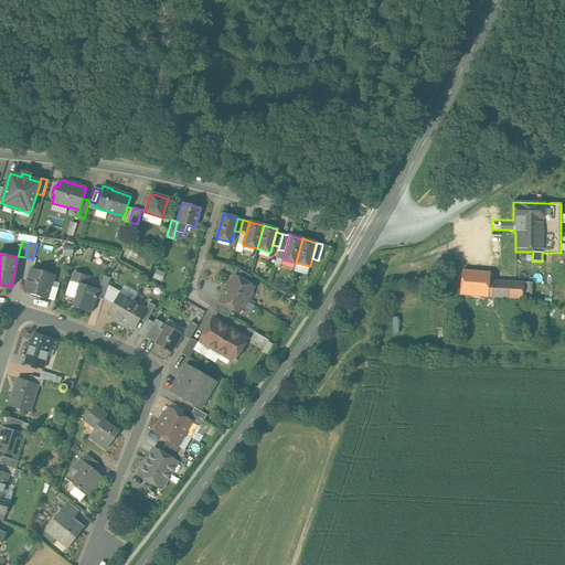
[(46,299),(48,299),(54,275),(31,268),(24,292),(46,299)]
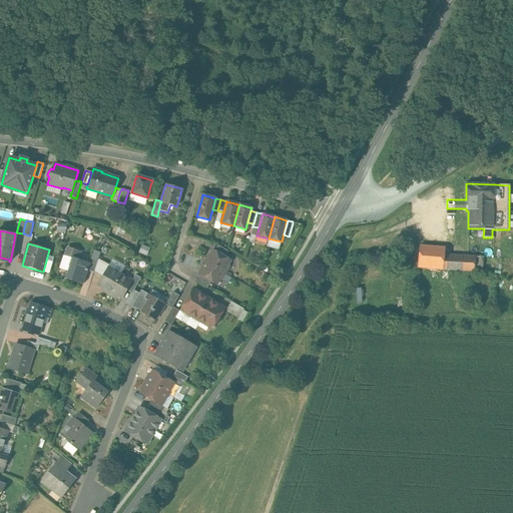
[(228,251),(217,244),(214,250),(225,257),(228,251)]
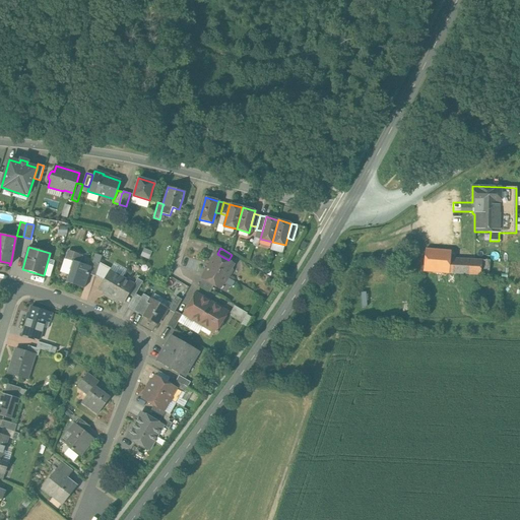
[(68,250),(67,254),(66,258),(73,261),(75,262),(73,269),(71,269),(66,281),(84,287),(91,266),(79,262),(81,255),(68,250)]
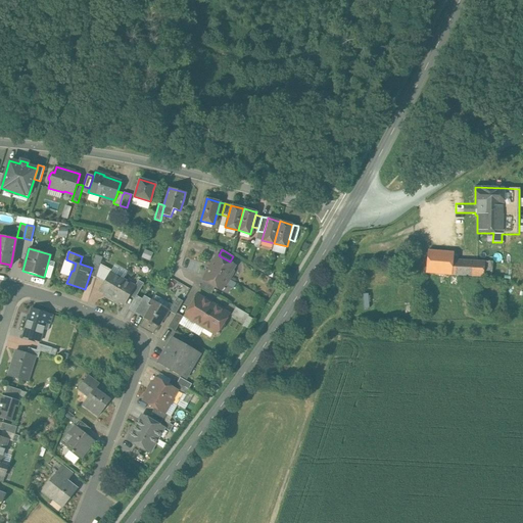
[(453,258),(453,253),(428,251),(426,273),(450,274),(452,274),(453,258)]
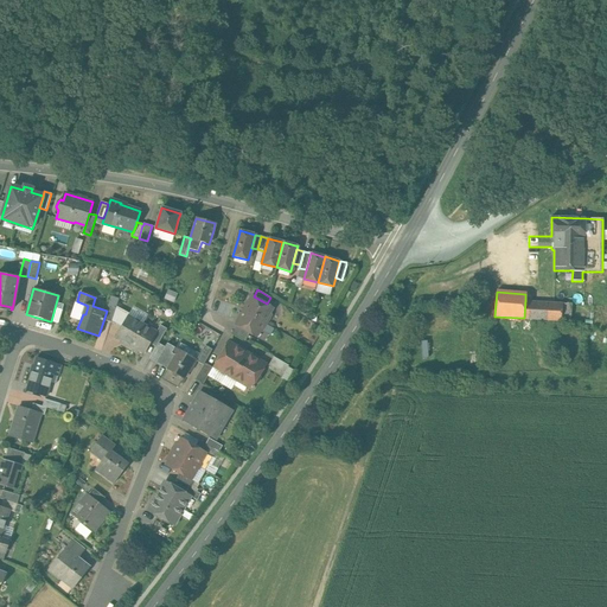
[(108,304),(115,307),(119,299),(112,295),(108,304)]
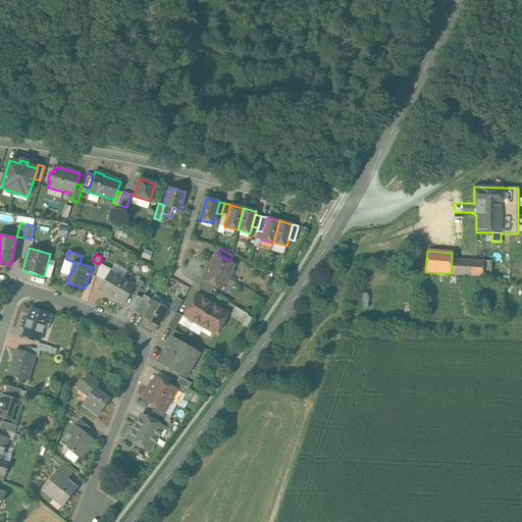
[(217,255),(212,263),(210,267),(228,278),(232,272),(231,269),(235,265),(217,255)]
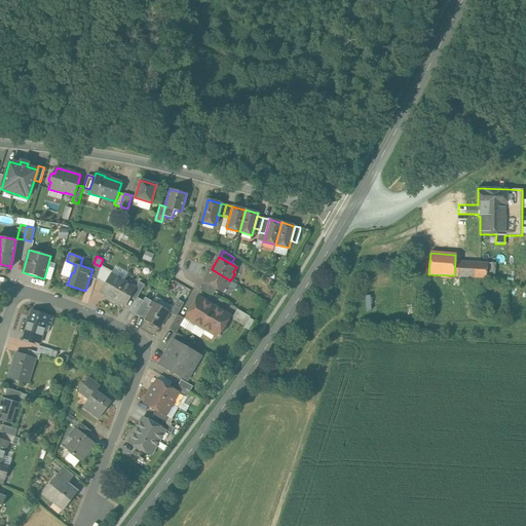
[(486,278),(488,263),(455,260),(454,275),(461,276),(486,278)]
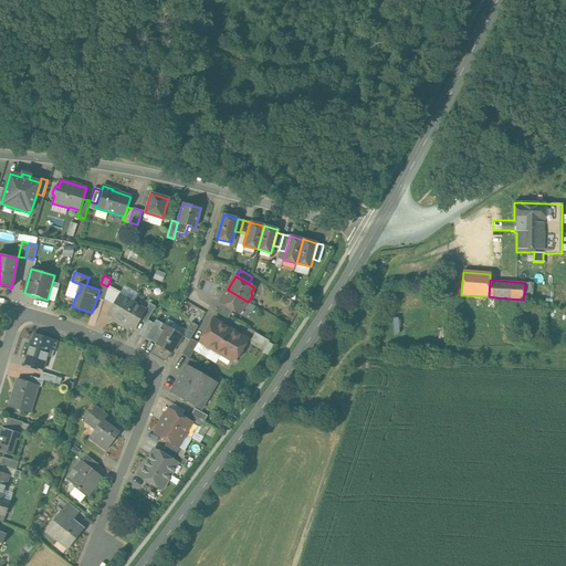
[(533,284),(525,283),(523,300),(532,301),(533,284)]
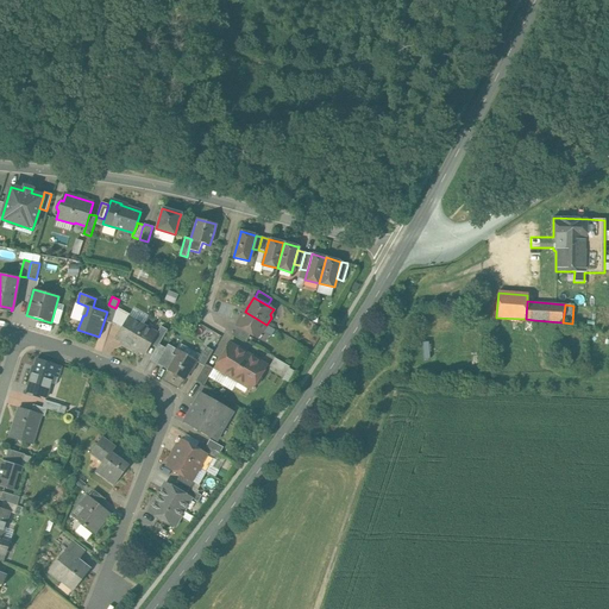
[(106,312),(107,312),(105,321),(111,324),(115,309),(108,306),(106,312)]
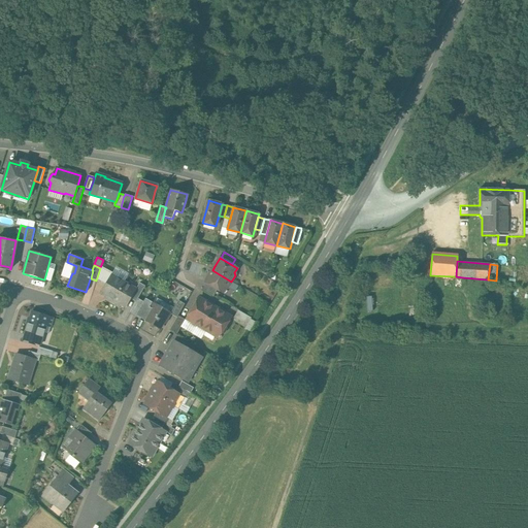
[(111,274),(111,273),(112,272),(101,266),(97,279),(105,284),(111,274)]
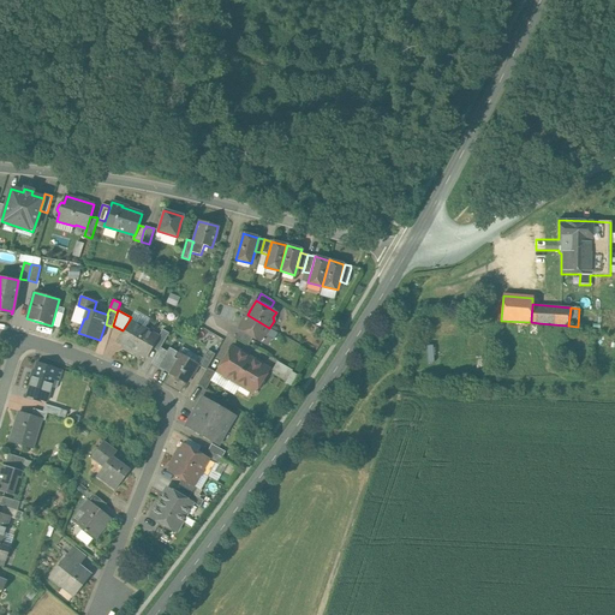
[(238,329),(242,330),(260,341),(262,336),(266,335),(269,328),(246,315),(238,329)]
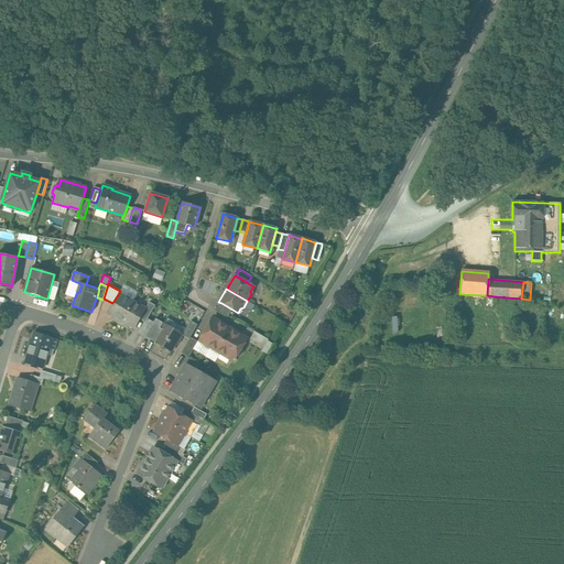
[(114,321),(119,324),(132,301),(119,293),(107,313),(115,317),(114,321)]
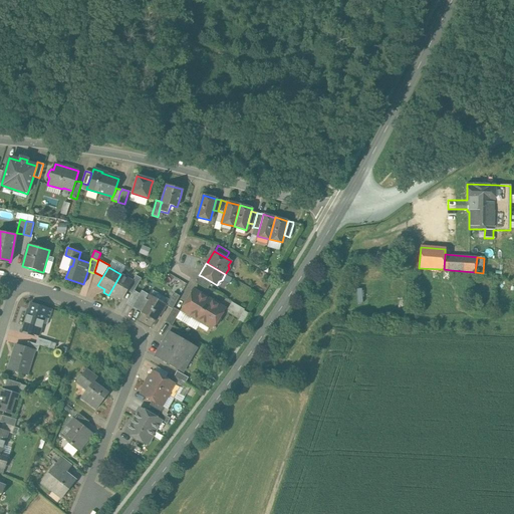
[(443,269),(419,268),(418,278),(443,280),(443,269)]
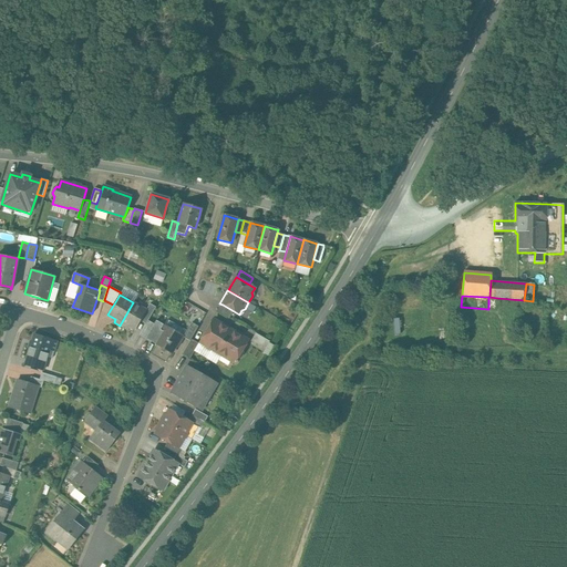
[(497,309),(497,298),(490,297),(488,297),(488,309),(497,309)]
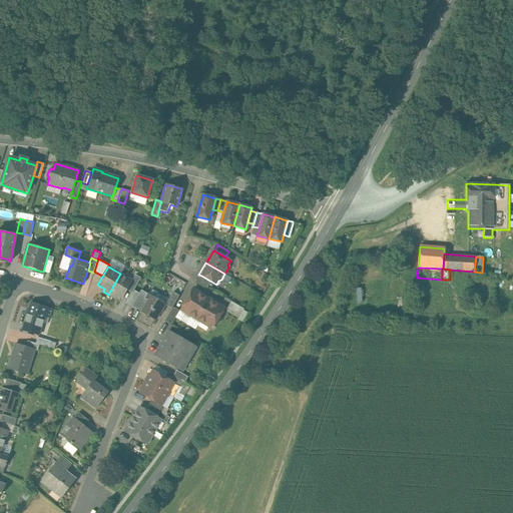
[(114,295),(120,298),(122,299),(132,281),(120,274),(108,295),(113,298),(114,295)]
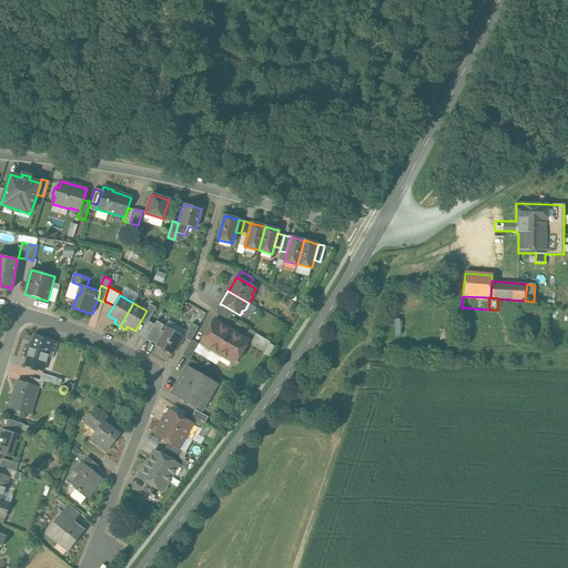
[(150,304),(149,306),(146,311),(141,321),(146,324),(155,307),(150,304)]
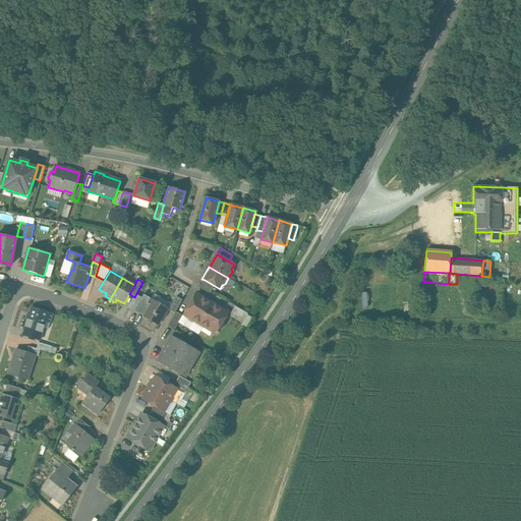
[(215,286),(205,280),(203,279),(199,285),(211,292),(215,286)]
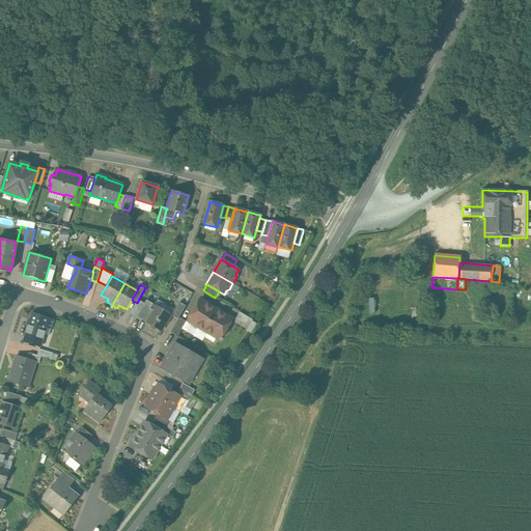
[(182,298),(190,300),(192,291),(185,288),(182,298)]
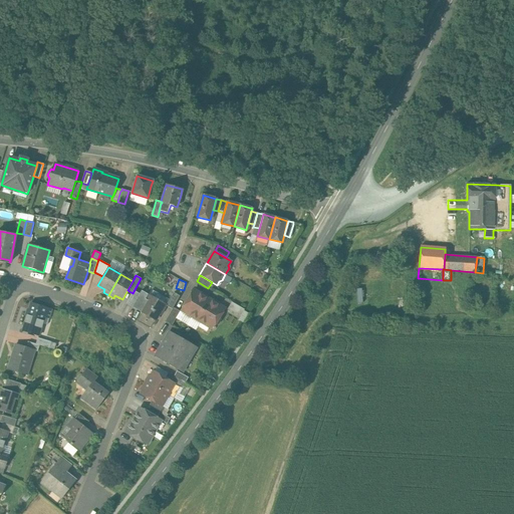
[(209,299),(194,290),(182,310),(197,319),(209,299)]
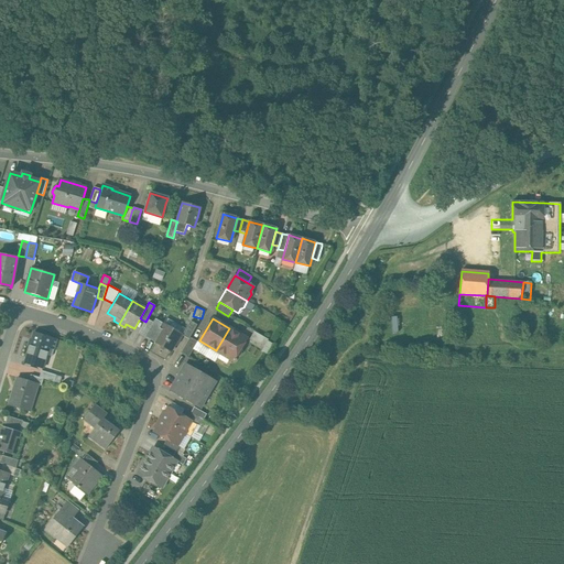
[(188,339),(191,336),(197,325),(191,321),(182,335),(188,339)]
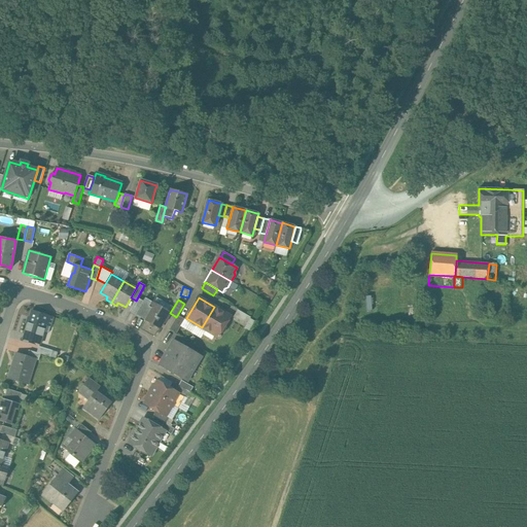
[(144,319),(145,320),(159,328),(163,321),(165,321),(166,318),(166,317),(165,316),(167,311),(153,303),(144,319)]
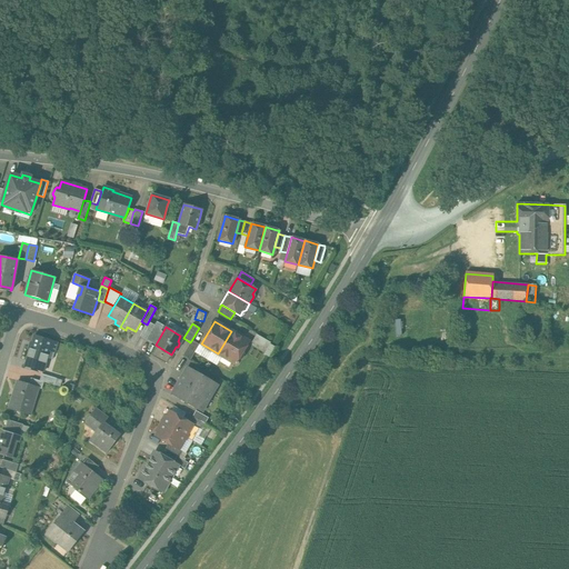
[(236,363),(248,341),(231,331),(218,353),(236,363)]
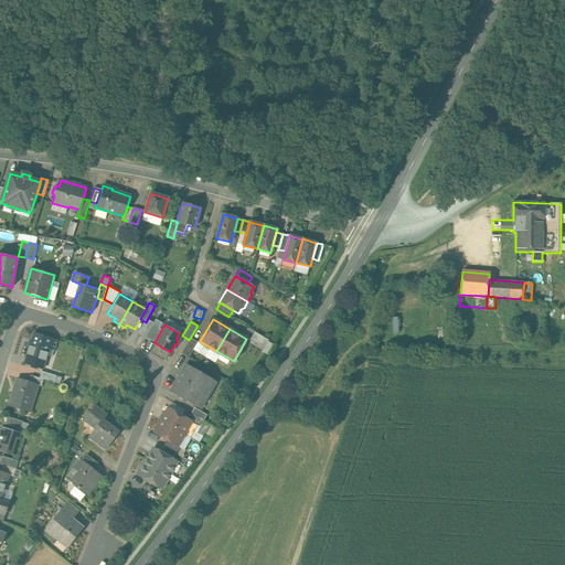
[(268,340),(260,336),(255,332),(249,340),(264,348),(268,340)]
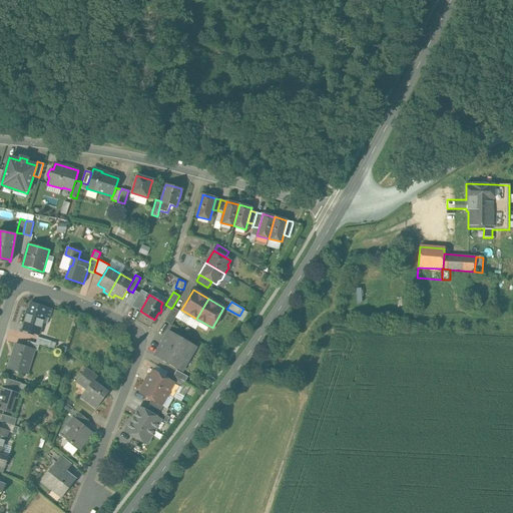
[(52,310),(45,307),(44,307),(44,306),(43,306),(41,305),(40,306),(30,303),(22,330),(39,335),(44,317),(49,318),(52,310)]
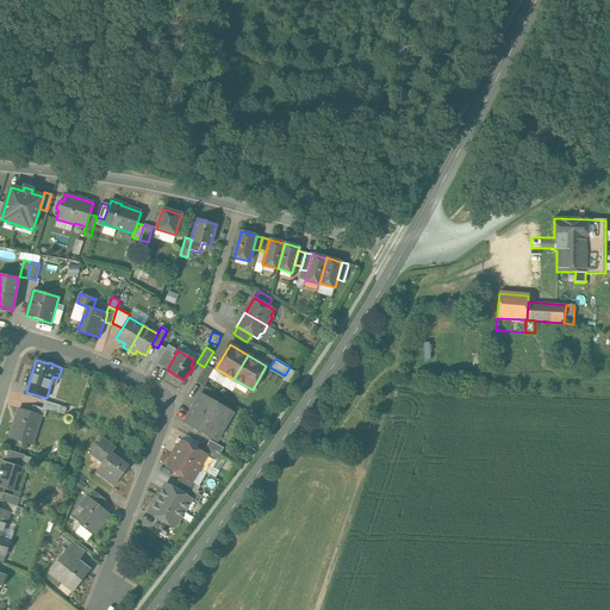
[(205,365),(199,377),(195,383),(204,386),(213,369),(205,365)]
